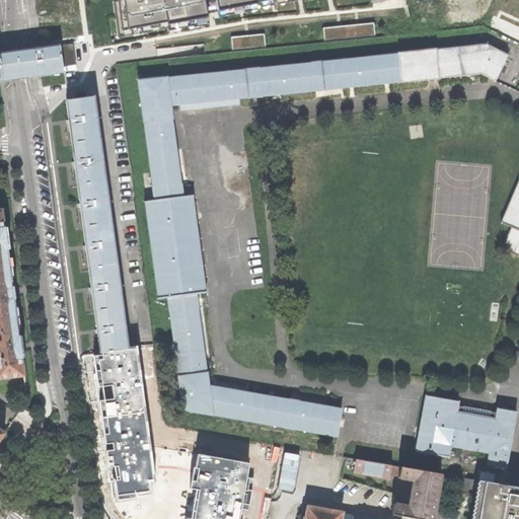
[(112,2),(119,39),(134,36),(135,39),(149,36),(148,32),(166,28),(167,31),(211,23),(209,14),(218,12),(219,16),(301,0),(370,0),(371,4),(393,0),(117,0),(117,1),(112,2)]
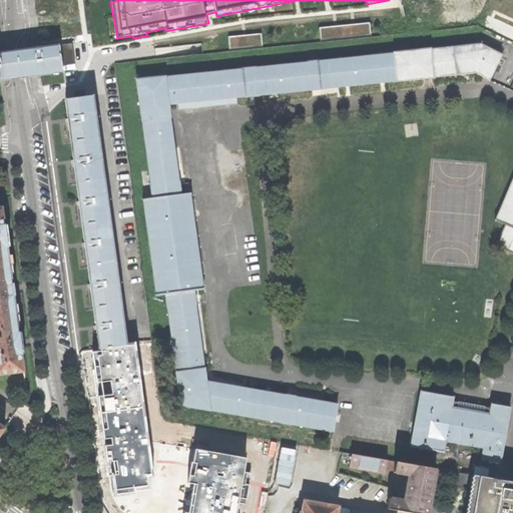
[(370,22),(321,27),(322,39),(371,34),(370,22)]
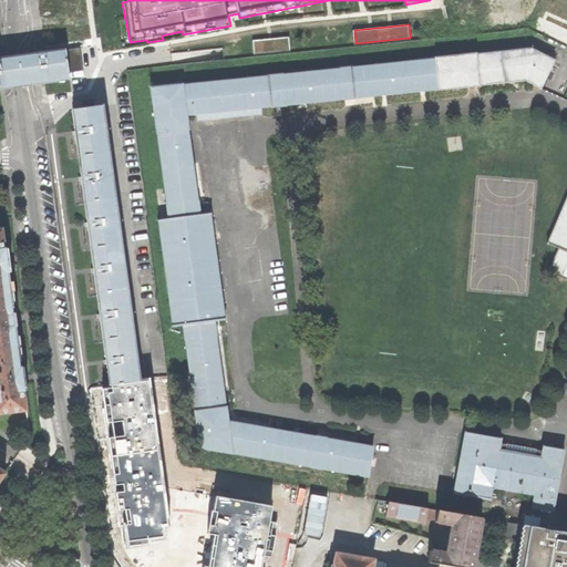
[(290,35),(255,39),(256,52),(291,49),(290,35)]
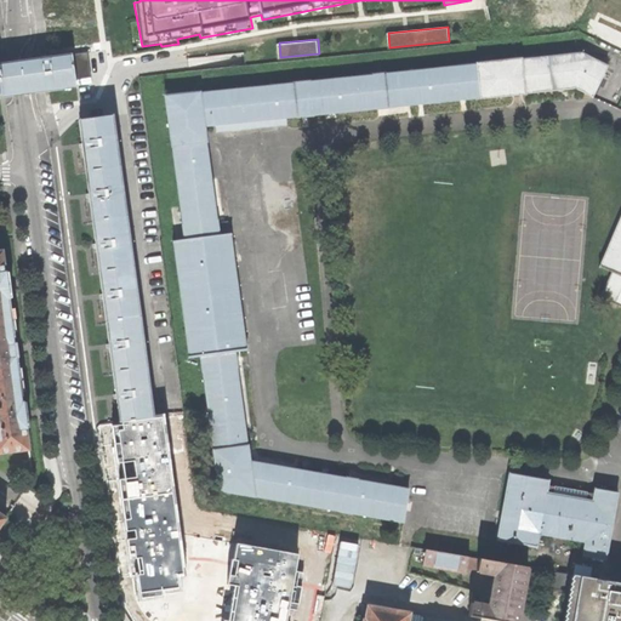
[(182,239),(217,235),(217,220),(216,220),(206,143),(208,142),(205,127),(296,118),(297,118),(313,117),(314,115),(376,109),(377,110),(388,109),(389,108),(480,98),(480,100),(524,95),(525,93),(575,89),(593,97),(608,66),(582,53),(522,60),(478,63),(477,64),(385,74),(385,73),(374,74),(374,75),(311,81),(311,80),(294,83),(203,92),(201,92),(165,96),(172,147),(174,147),(182,224),(182,239)]
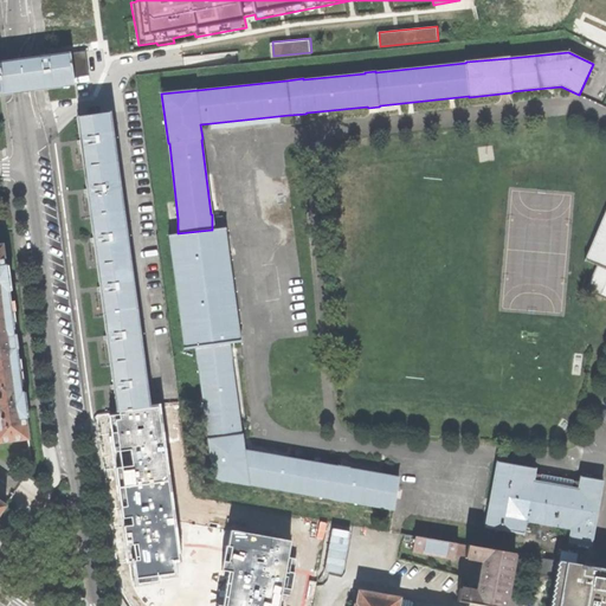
[(0,96),(24,94),(62,89),(62,83),(72,82),(69,55),(55,57),(19,62),(0,64),(0,96)]
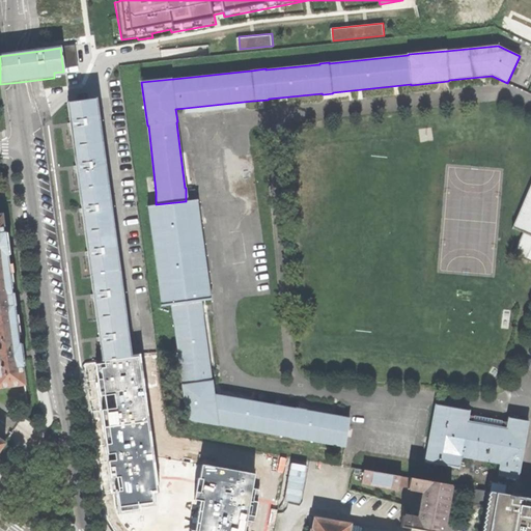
[(100,339),(103,360),(126,357),(124,348),(129,347),(126,323),(121,324),(118,305),(123,305),(120,280),(115,281),(113,262),(117,261),(114,238),(110,238),(107,219),(112,219),(109,195),(104,195),(102,176),(106,176),(103,151),(99,152),(95,134),(100,133),(96,109),(92,109),(91,100),(67,103),(71,127),(77,167),(82,210),(88,254),(93,296),(100,339)]
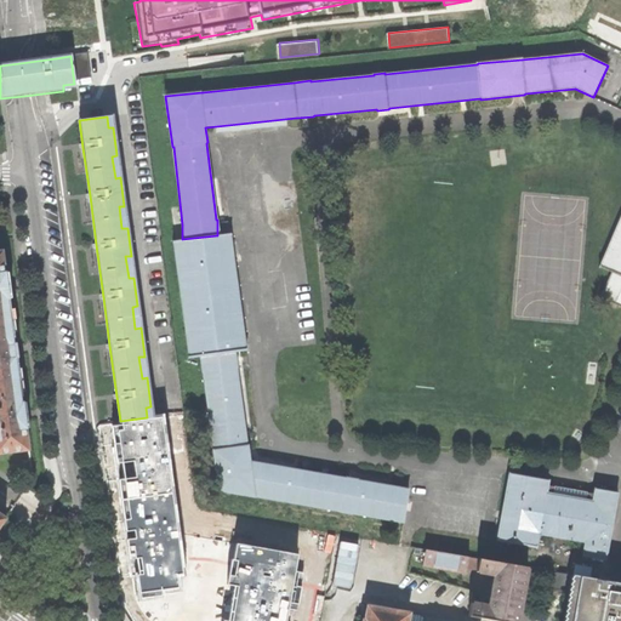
[(613,273),(620,277),(620,216),(599,268),(613,273)]
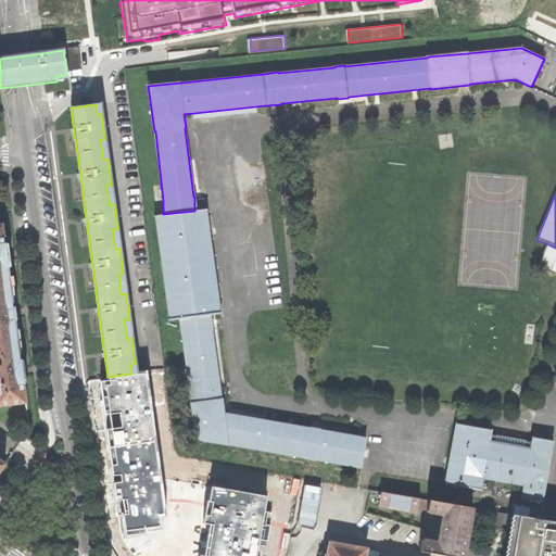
[(178,319),(210,315),(220,314),(220,312),(219,313),(206,211),(206,209),(194,211),(163,214),(154,215),(154,217),(155,217),(168,317),(168,318),(168,320),(178,319)]
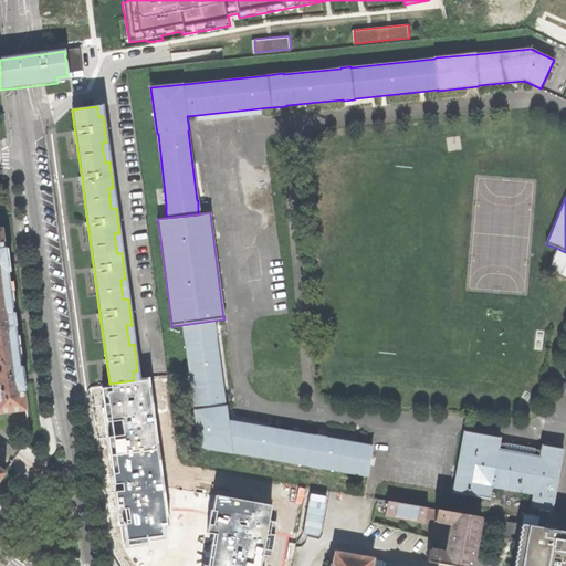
[(0,229),(0,294),(11,293),(8,273),(9,273),(8,262),(6,250),(2,230),(0,229)]
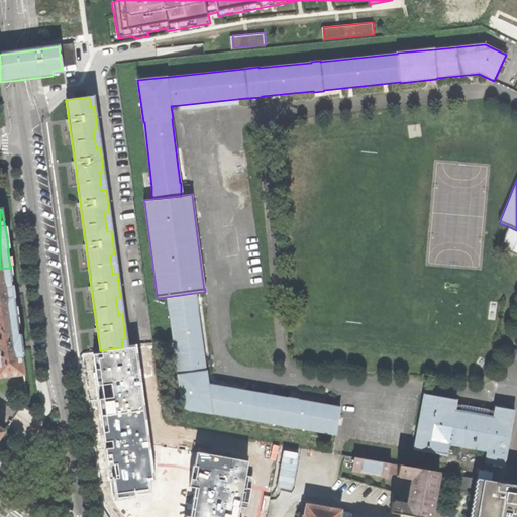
[(516,255),(516,230),(510,227),(500,248),(516,255)]
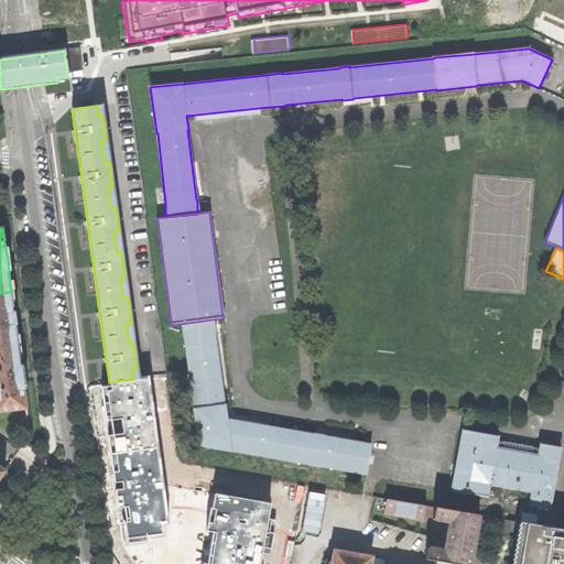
[(0,293),(0,348),(18,347),(15,326),(17,326),(15,320),(14,313),(13,313),(11,292),(0,293)]
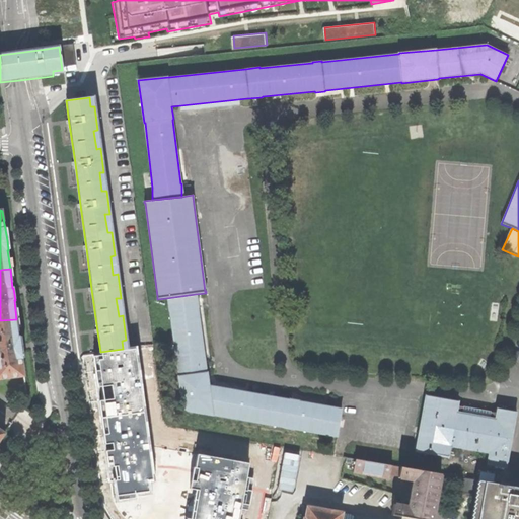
[(198,307),(196,294),(166,298),(168,311),(169,311),(177,376),(181,411),(214,416),(214,415),(337,438),(341,409),(299,401),(299,400),(289,398),(289,399),(209,385),(207,372),(206,372),(197,307),(198,307)]
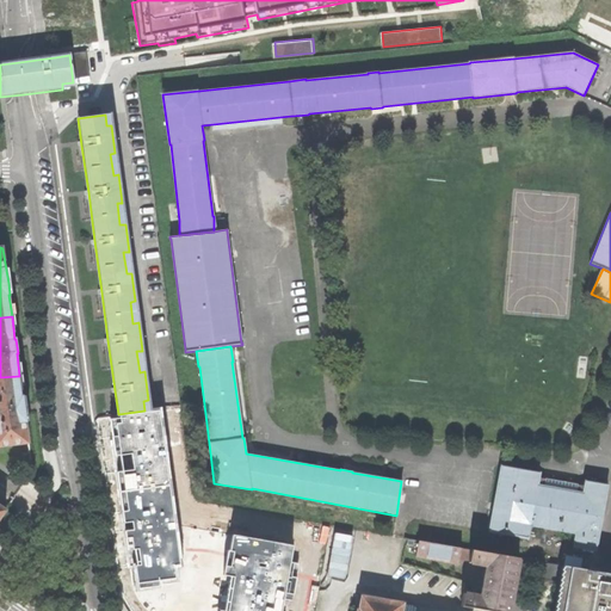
[(0,377),(0,448),(29,444),(26,423),(24,406),(24,397),(23,397),(19,376),(0,377)]
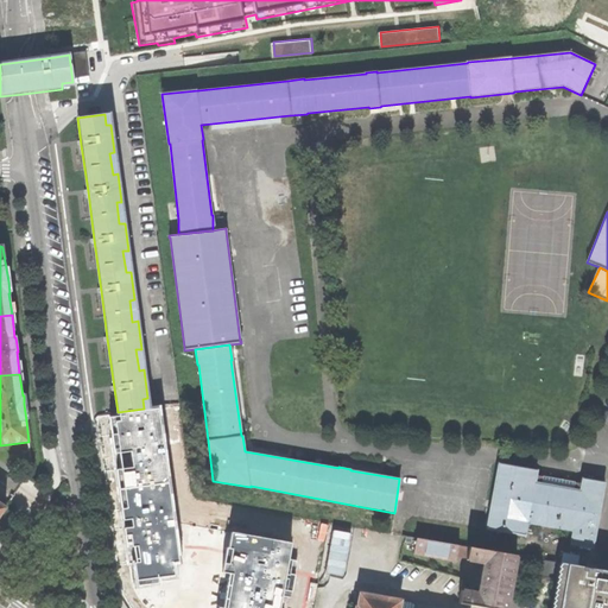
[(130,434),(150,589),(158,599),(211,607),(296,607),(299,588),(179,568),(163,429),(130,434)]
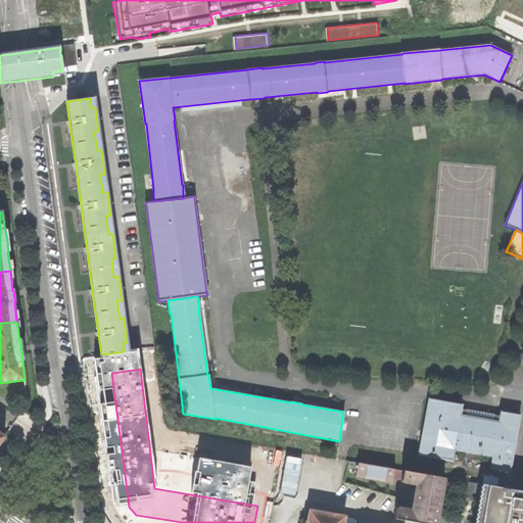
[(492,457),(490,469),(510,472),(520,416),(501,412),(498,423),(460,416),(462,405),(429,398),(428,403),(419,453),(418,456),(452,462),(454,449),(492,457)]
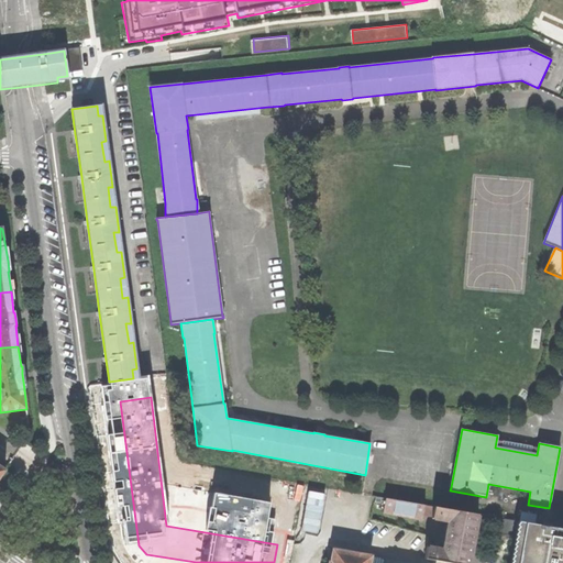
[(383,511),(386,498),(376,496),(372,519),(382,520),(383,511)]
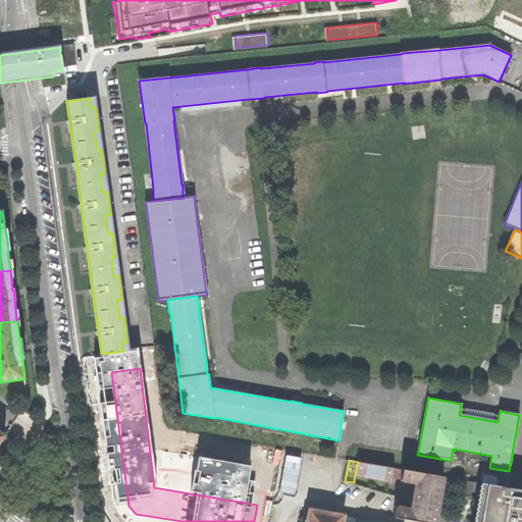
[(394,468),(358,462),(355,474),(392,481),(393,476),(394,468)]
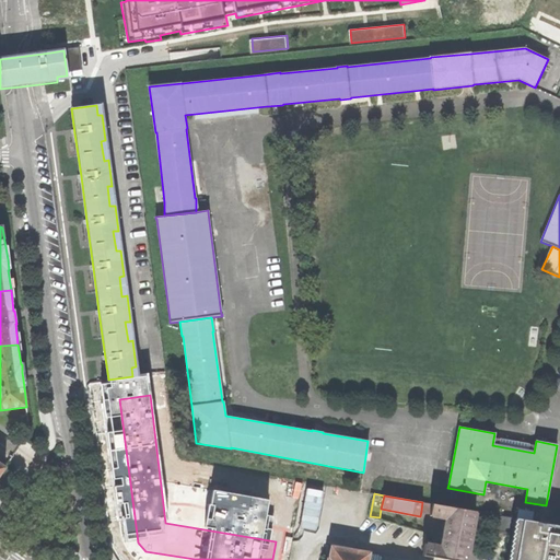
[(431,504),(422,502),(421,511),(430,513),(431,504)]
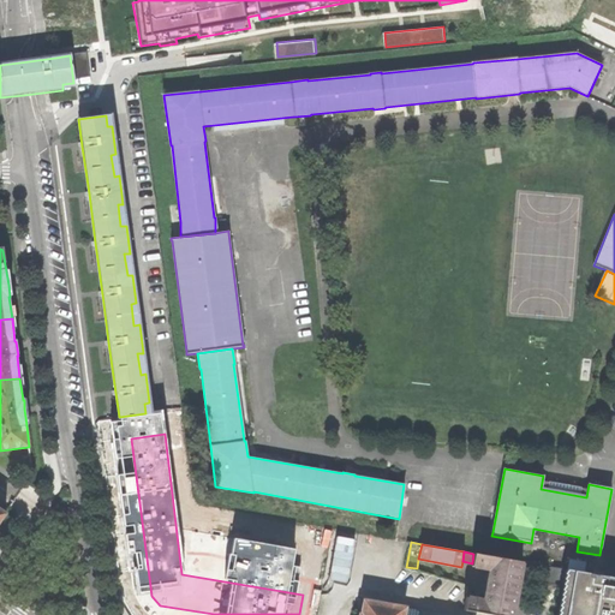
[(523,562),(473,554),(472,563),(472,566),(485,568),(487,567),(490,571),(484,598),(482,601),(479,598),(467,596),(465,609),(501,614),(512,614),(518,589),(523,562)]
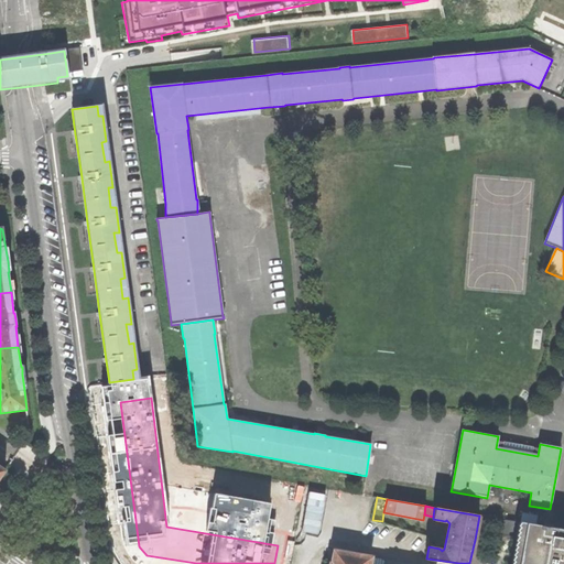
[(537,517),(521,513),(520,523),(521,523),(535,525),(537,517)]
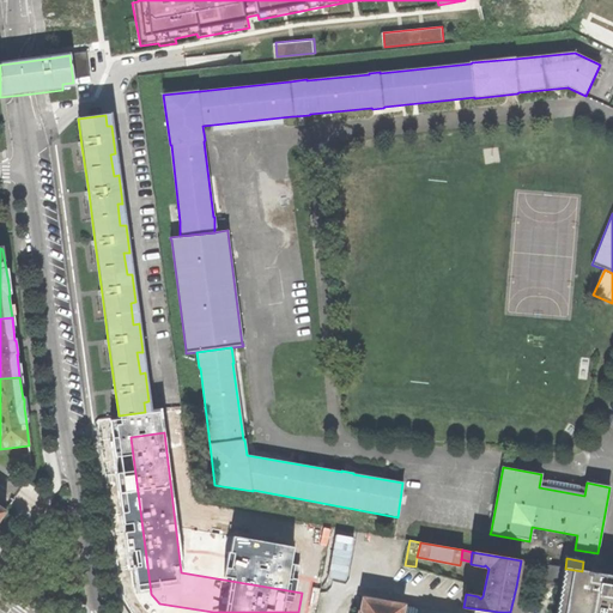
[(563,586),(566,569),(565,569),(550,565),(546,583),(563,586)]
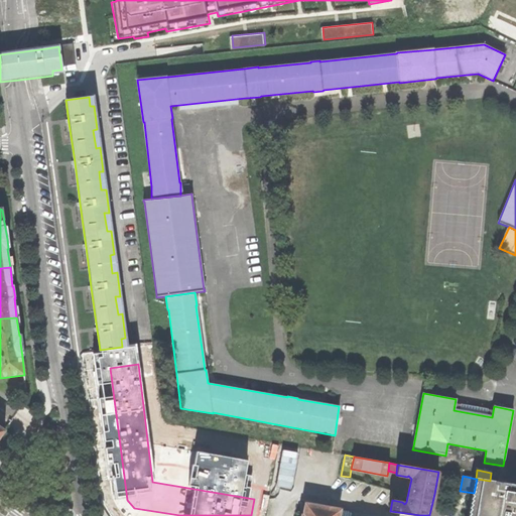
[(490,481),(477,479),(474,493),(469,515),(515,515),(515,485),(510,485),(490,481)]
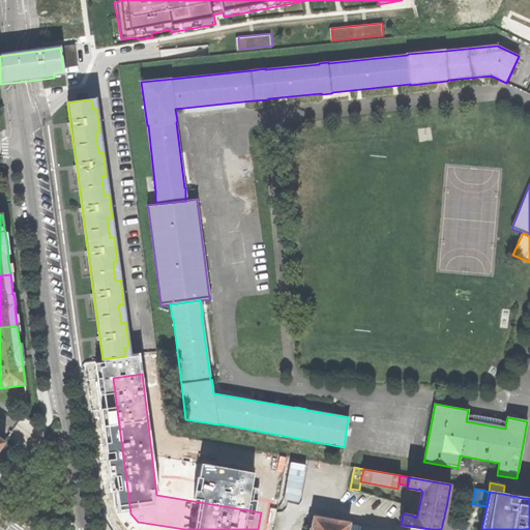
[(312,529),(311,529),(310,529),(347,529),(349,523),(314,518),(312,529)]
